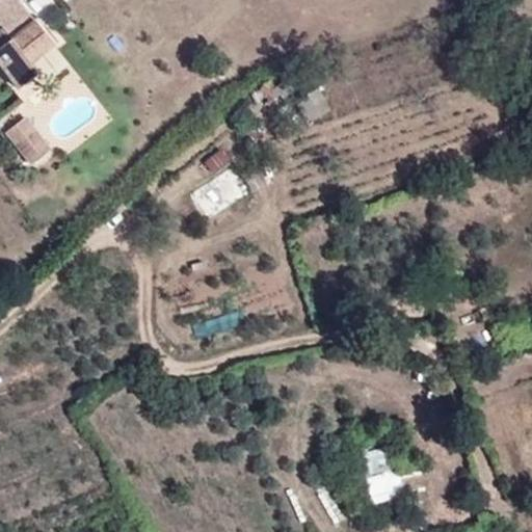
[(53,45),(34,21),(10,38),(3,29),(0,31),(0,64),(22,92),(40,79),(28,64),(53,45)]
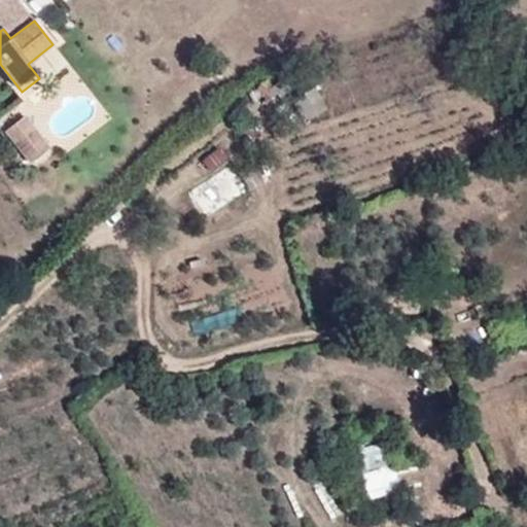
[(51,150),(26,116),(4,132),(30,166),(51,150)]
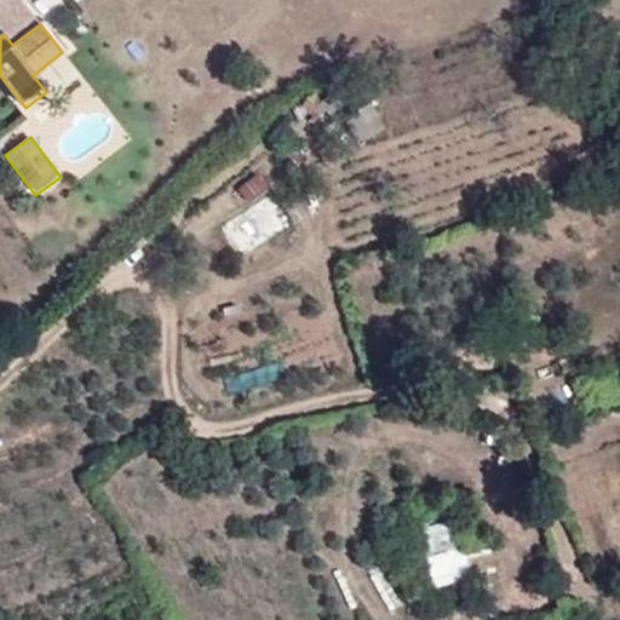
[(298,165),(306,158),(299,149),(291,158),(298,165)]
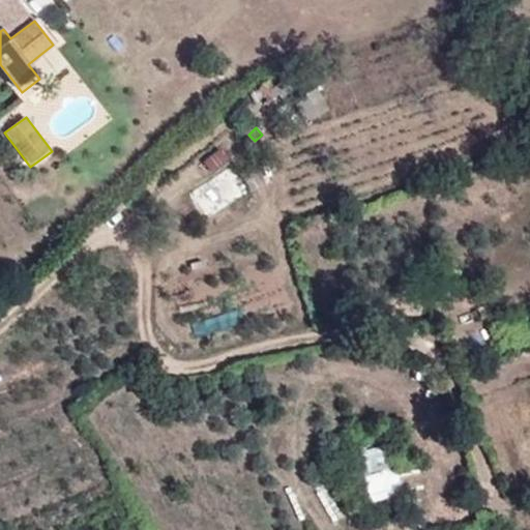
[(479,317),(492,313),(490,305),(477,308),(479,317)]
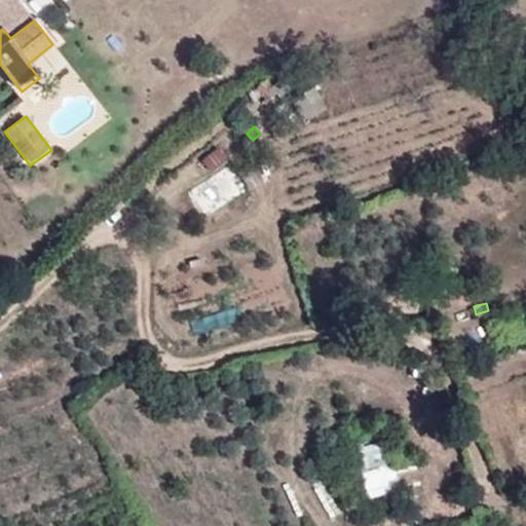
[(400,492),(395,465),(385,467),(380,443),(362,446),(372,497),(400,492)]
